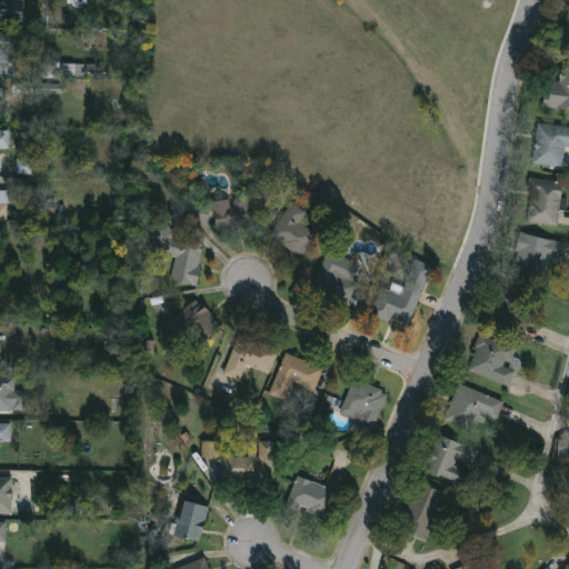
[(23,0),(1,0),(1,20),(23,20),(23,0)]
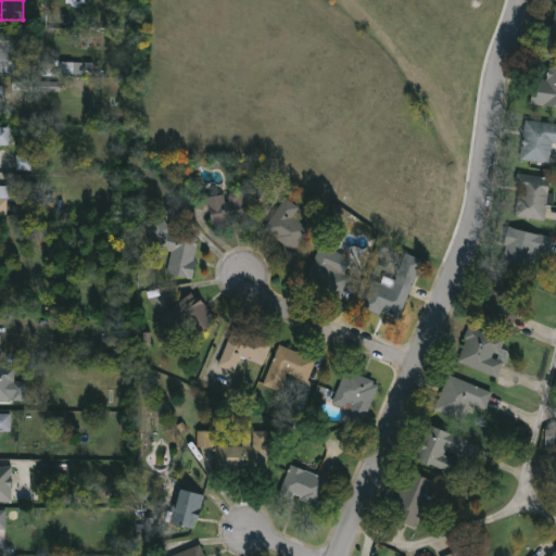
[(0,30),(10,30),(10,59),(0,59),(0,30)]
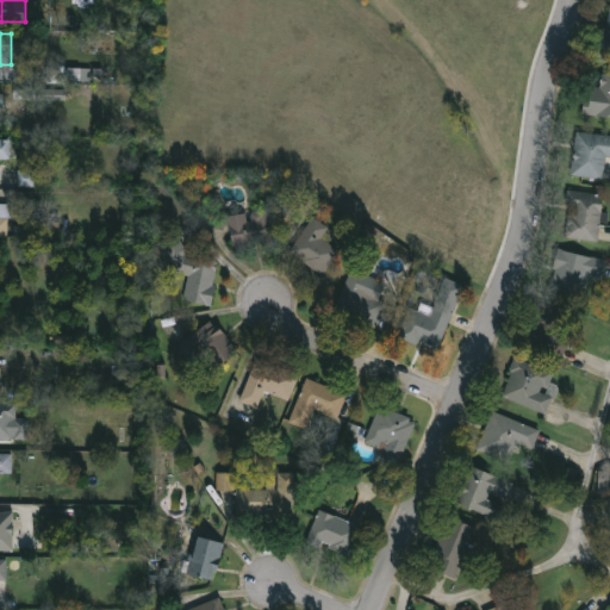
[(47,83),(93,83),(93,68),(48,67),(47,83)]
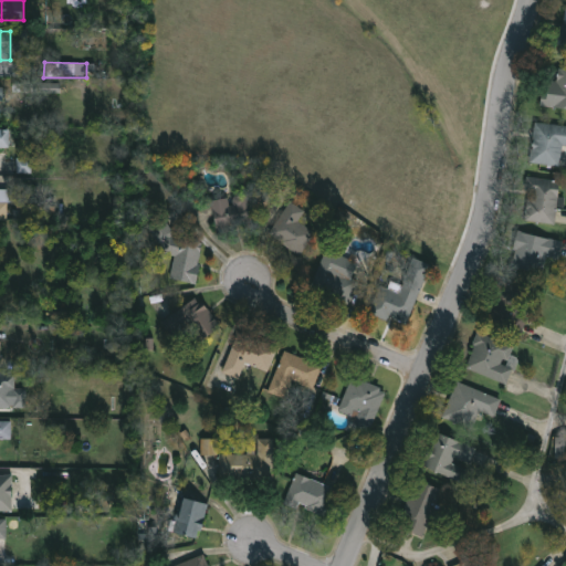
[(565,107),(541,105),(543,77),(556,80),(557,67),(565,67),(565,107)]
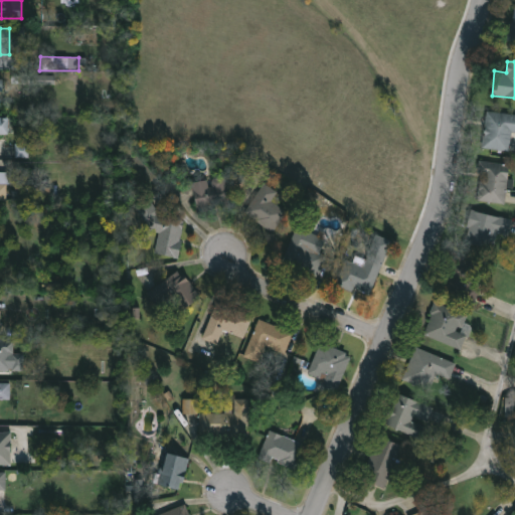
[(482,147),(487,111),(514,113),(514,131),(513,131),(510,151),(482,147)]
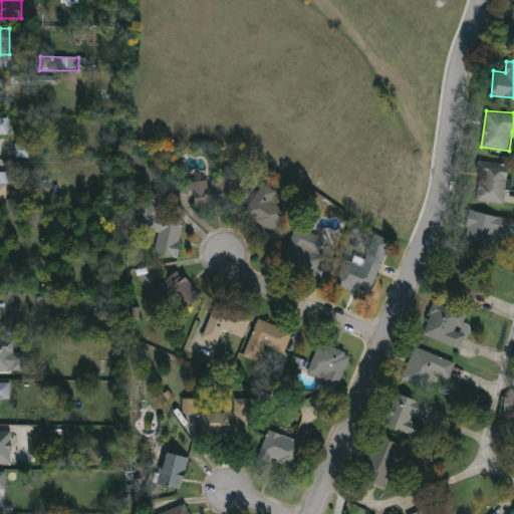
[(0,115),(9,115),(9,133),(0,133),(0,115)]
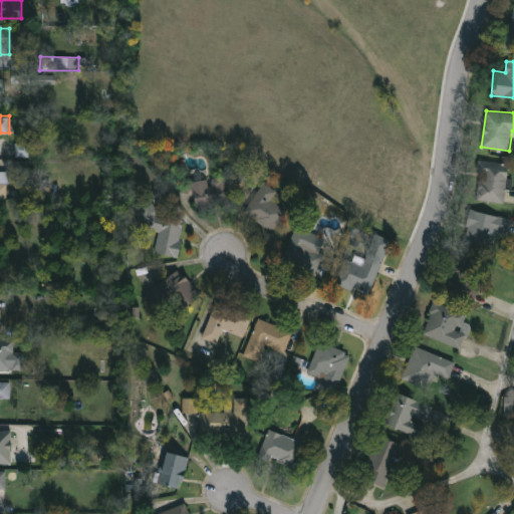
[(15,158),(29,158),(29,144),(16,144),(15,158)]
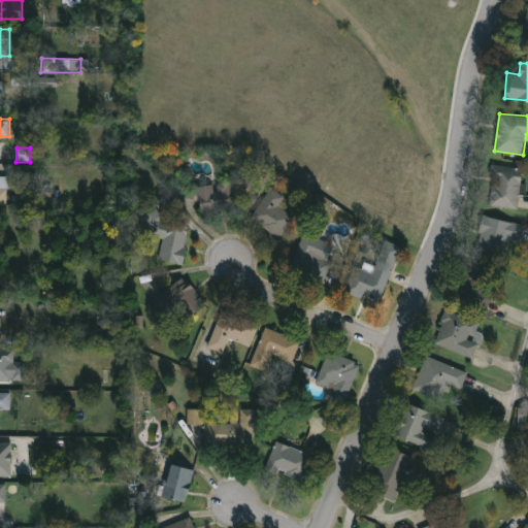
[(519,207),(489,205),(491,165),(521,167),(519,207)]
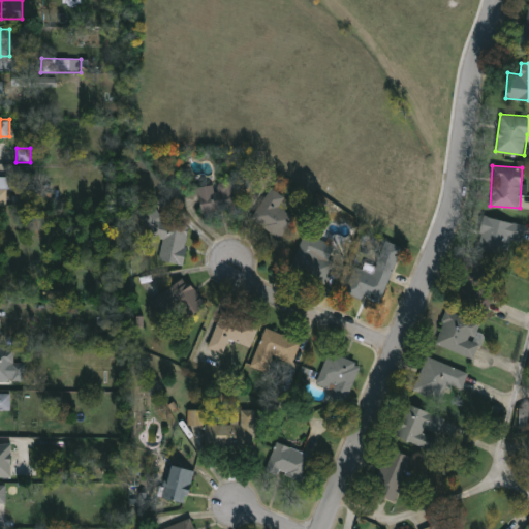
[(0,205),(0,176),(9,176),(9,205),(0,205)]
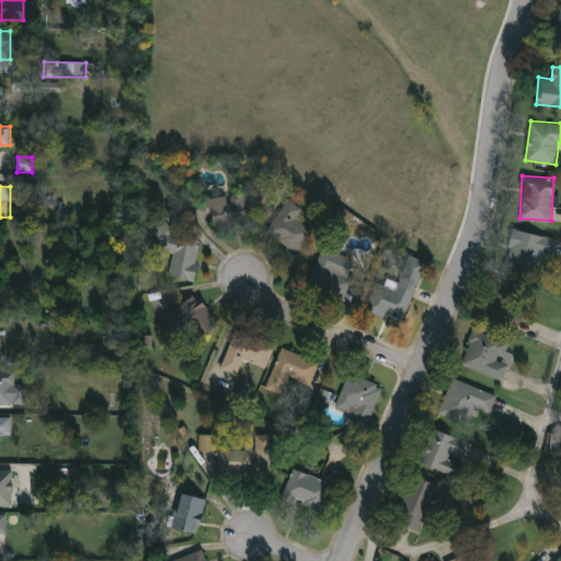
[(252,224),(214,229),(209,197),(248,192),(252,224)]
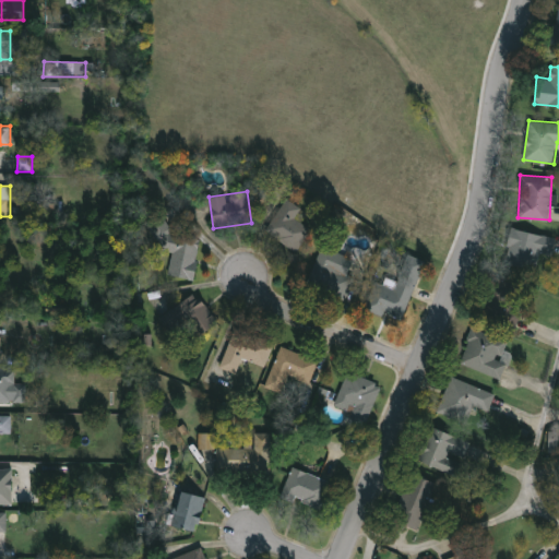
[(295,252),(264,232),(286,198),(301,209),(294,218),(310,229),(295,252)]
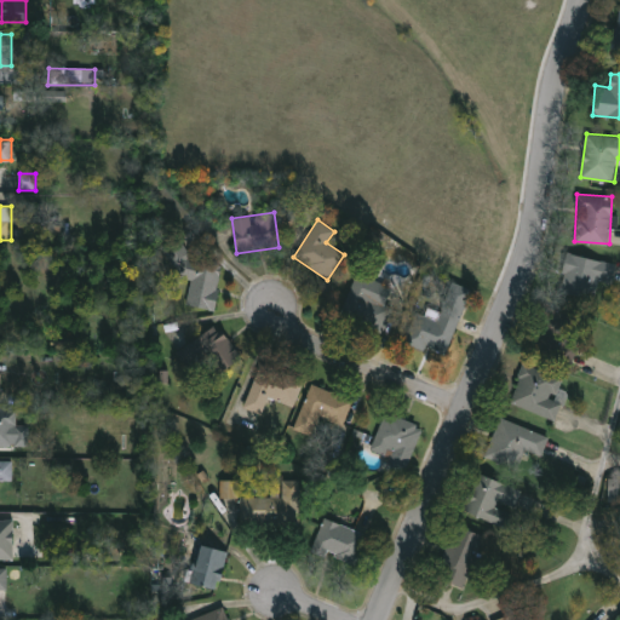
[(222,263),(214,310),(187,306),(190,279),(164,276),(170,237),(187,240),(184,258),(222,263)]
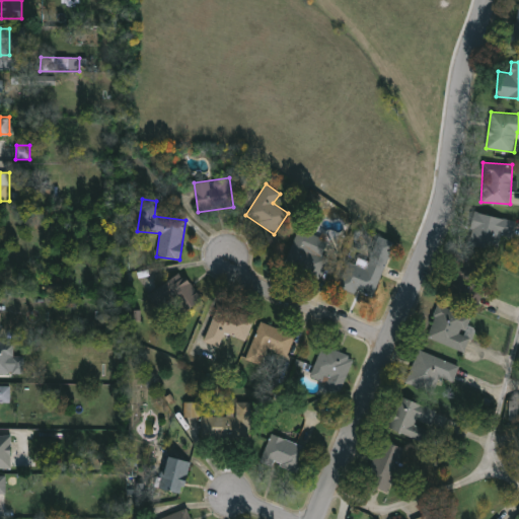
[(467,244),(474,211),(515,221),(511,238),(501,235),(497,250),(467,244)]
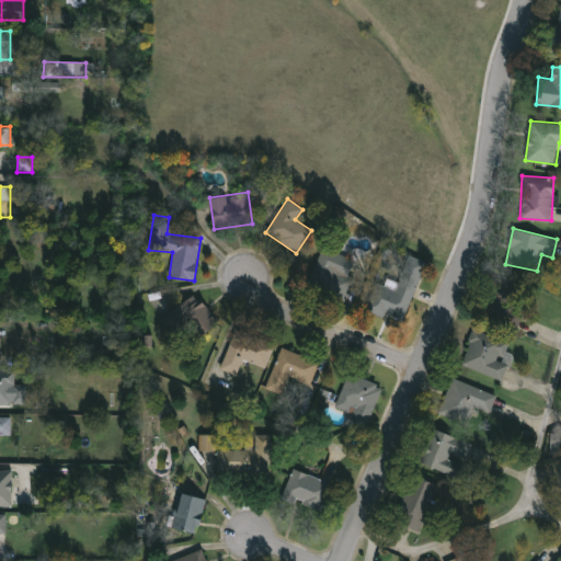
[(354,259),(347,276),(355,278),(346,302),(307,288),(321,248),(354,259)]
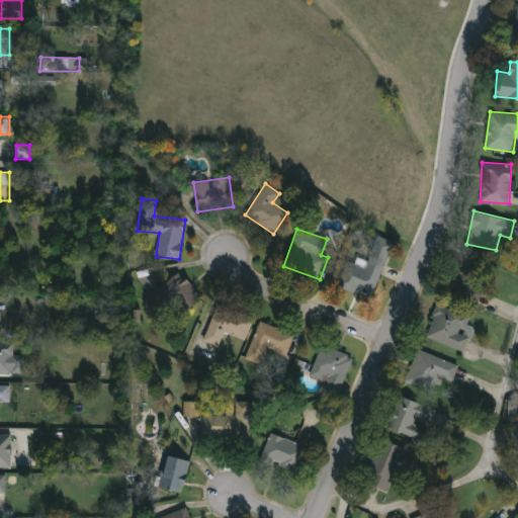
[(392,241),(373,298),(338,287),(346,260),(365,266),(374,236),(392,241)]
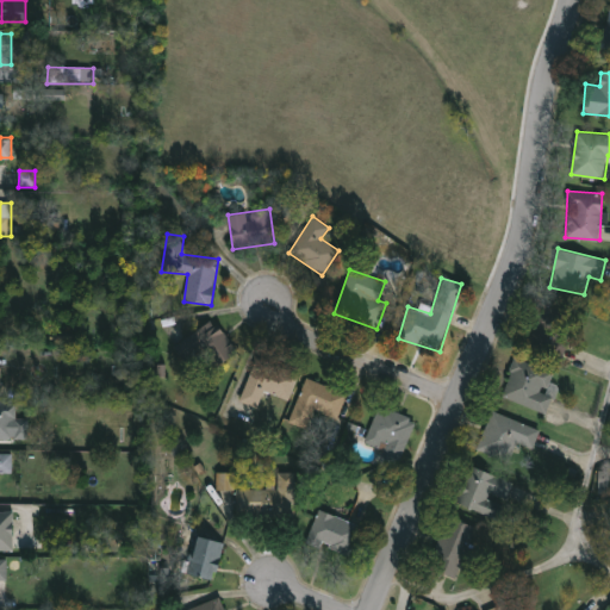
[(564,356),(523,346),(534,304),(573,315),(564,356)]
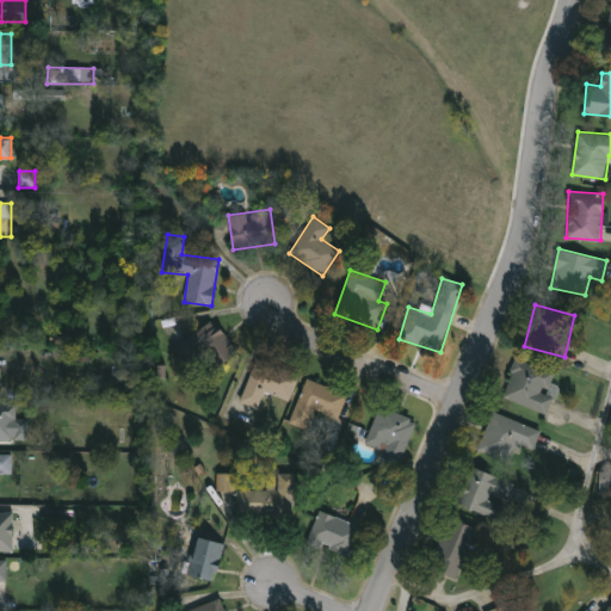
[(199,359),(186,368),(172,346),(216,320),(239,356),(209,375),(199,359)]
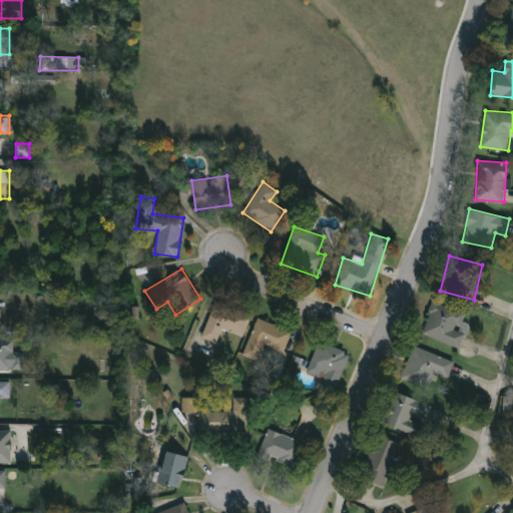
[(244,337),(220,330),(217,342),(202,338),(213,300),(251,311),(244,337)]
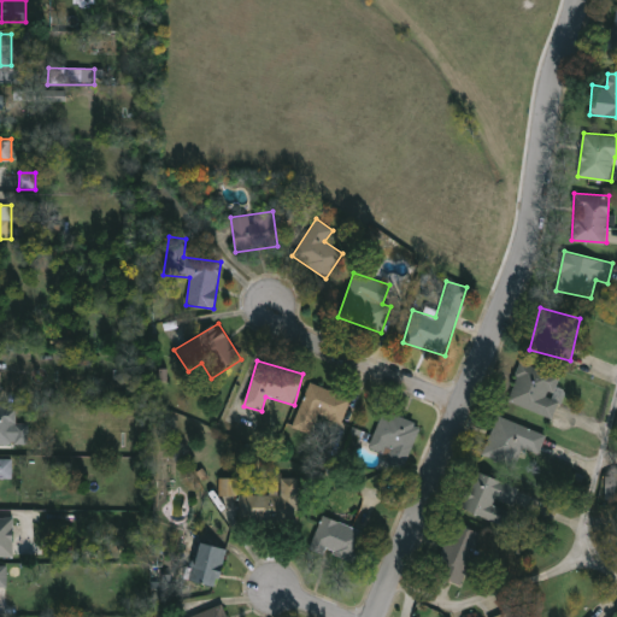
[(557,387),(563,389),(554,417),(507,403),(519,363),(560,375),(557,387)]
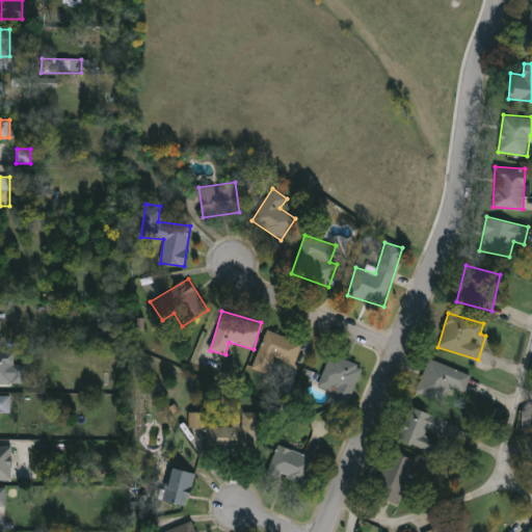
[(301,343),(293,365),(273,357),(267,374),(251,368),(266,329),(301,343)]
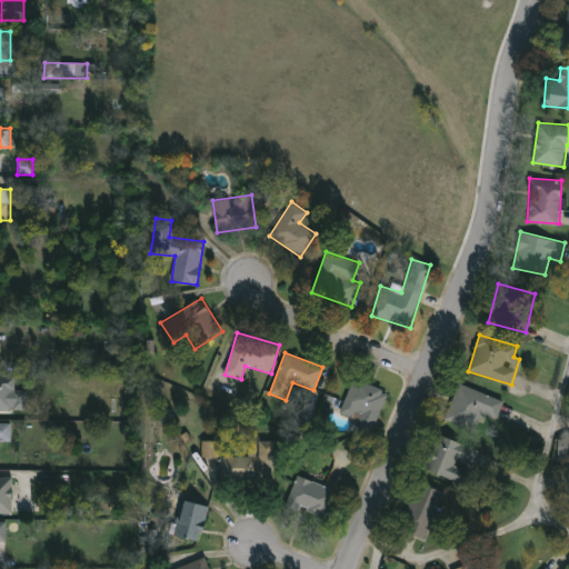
[(0,373),(13,373),(13,410),(0,410),(0,373)]
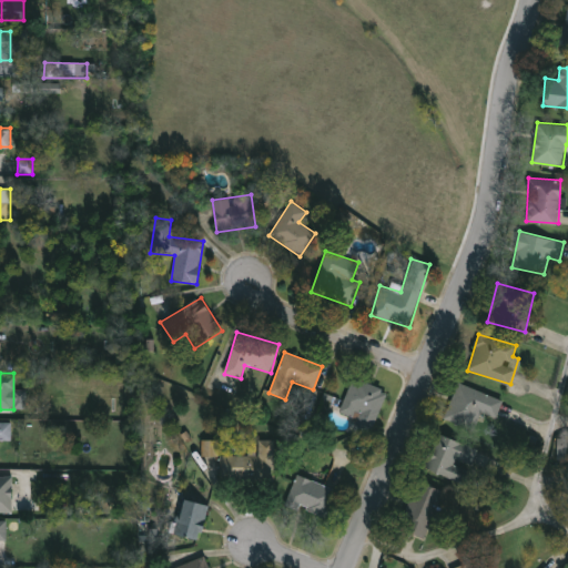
[(386,389),(369,438),(352,433),(357,418),(340,413),(352,378),(386,389)]
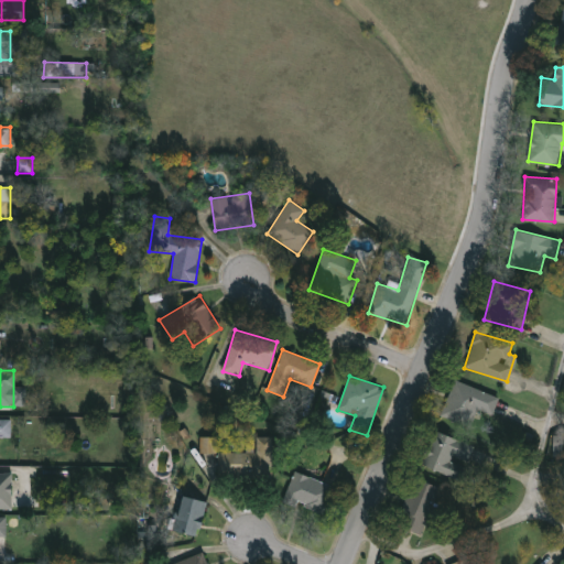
[(441,415),(454,380),(498,397),(491,415),(476,410),(470,426),(441,415)]
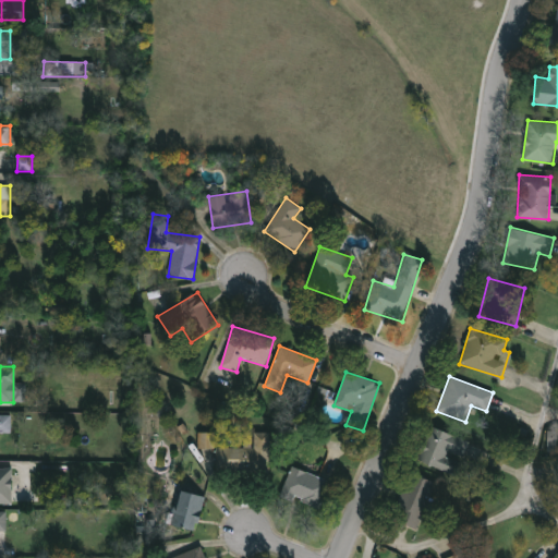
[(0,414),(12,414),(11,432),(0,432),(0,414)]
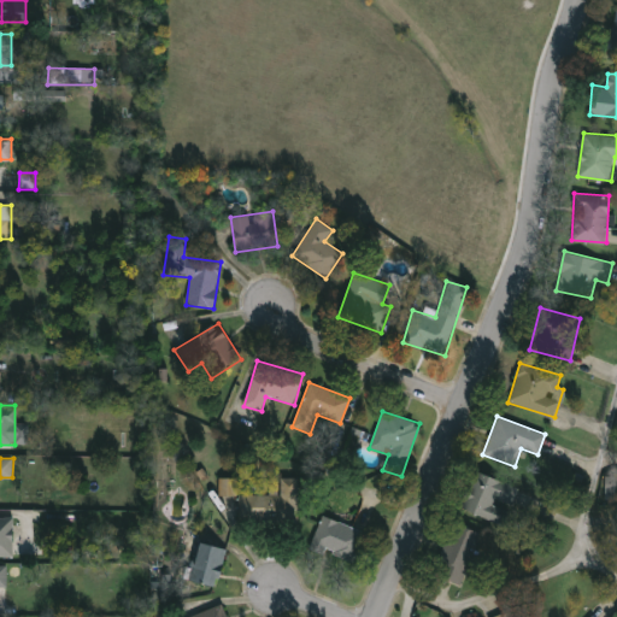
[(519,488),(504,526),(460,507),(476,470),(519,488)]
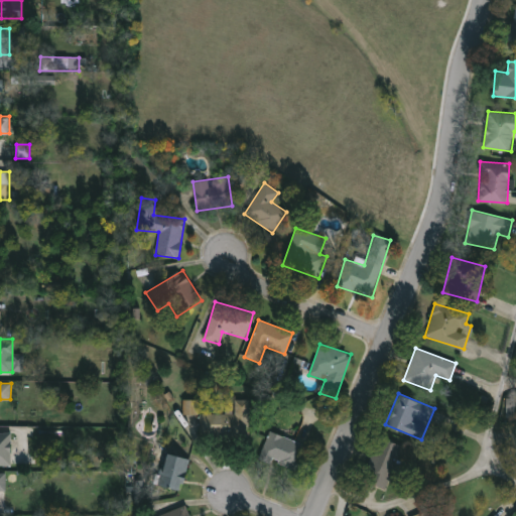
[(513,419),(505,419),(505,398),(513,398),(513,419)]
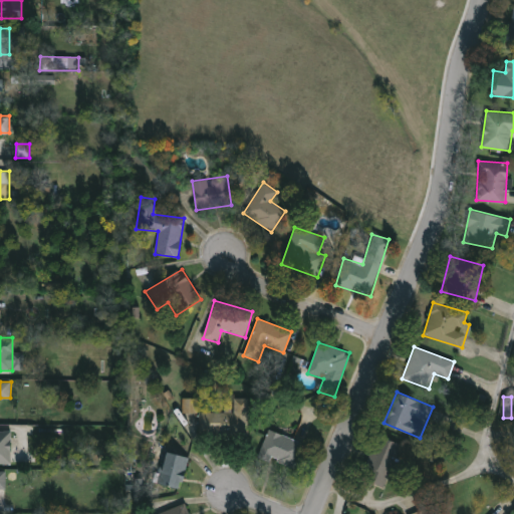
[(198,399),(183,399),(183,414),(199,414),(198,399)]
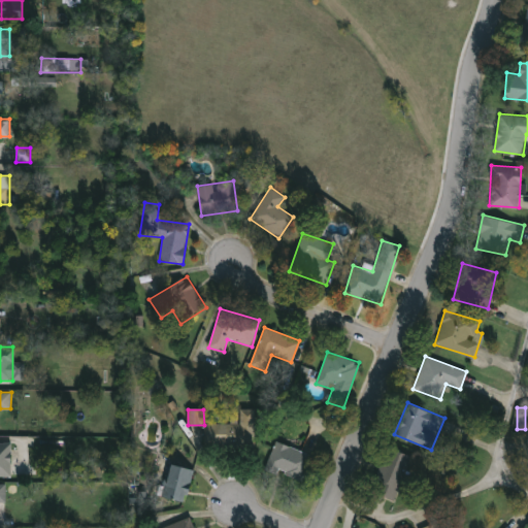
[(255,447),(204,446),(204,423),(239,424),(240,409),(256,409),(255,447)]
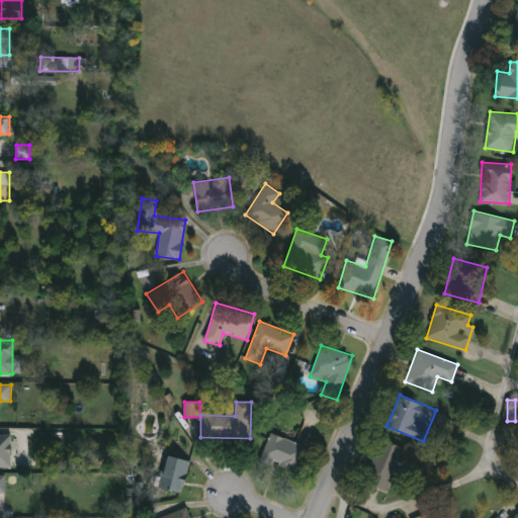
[(12,466),(0,466),(0,433),(12,433),(12,466)]
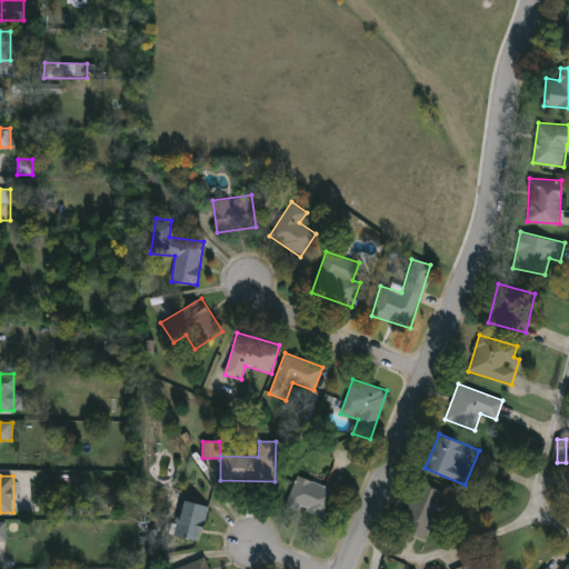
[(337,488),(328,519),(286,508),(295,477),(337,488)]
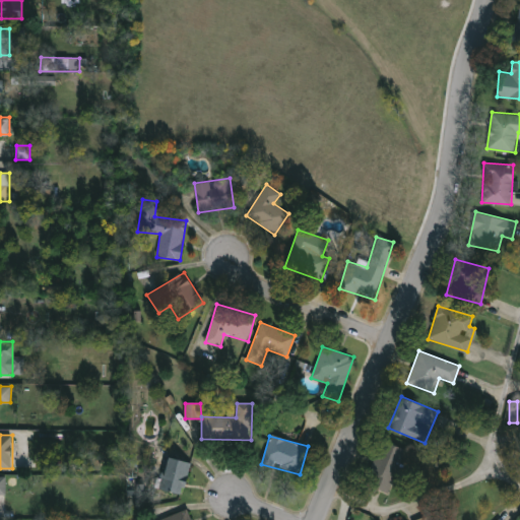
[(405,449),(388,493),(365,483),(381,440),(405,449)]
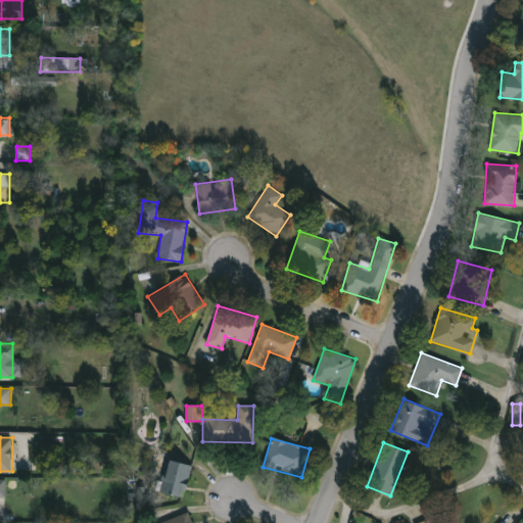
[(160,491),(169,459),(191,465),(183,497),(160,491)]
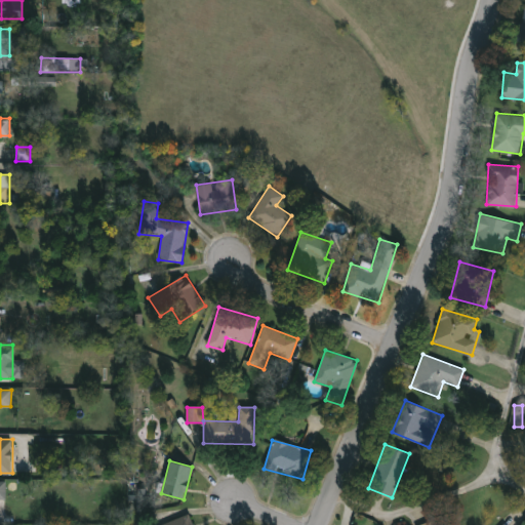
[(158,524),(191,516),(193,524),(158,524)]
